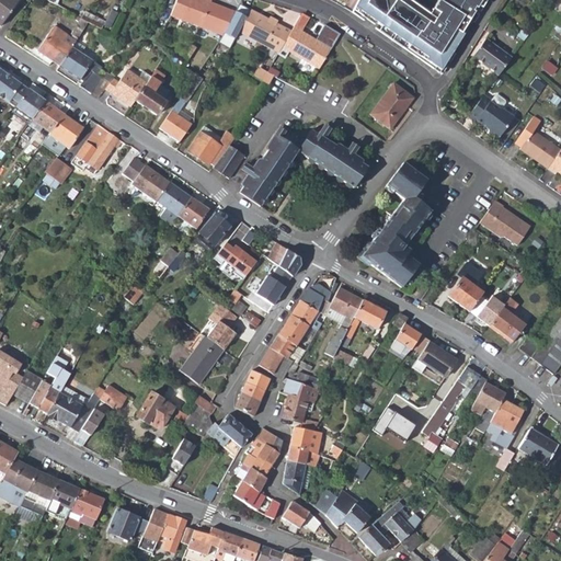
[(0,0),(0,24),(1,26),(19,0),(0,0)]
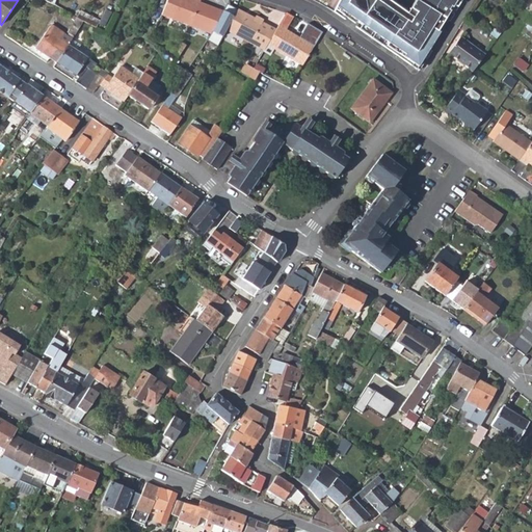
[(190,0),(168,0),(163,16),(189,27),(195,21),(194,20),(203,1),(198,0),(195,0),(194,2),(190,0)]
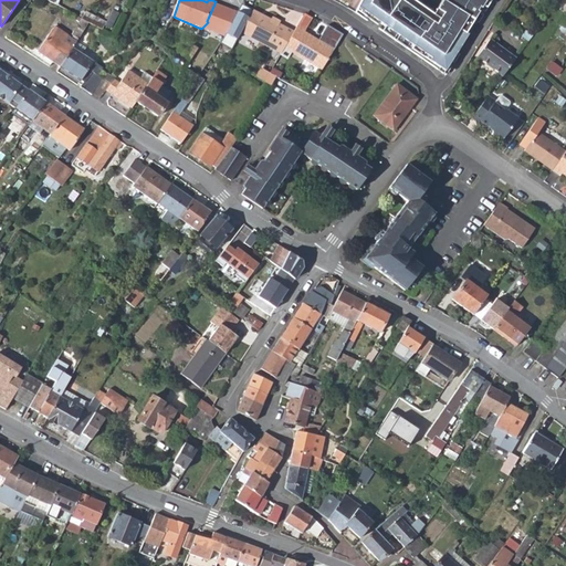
[(410,0),(368,0),(363,10),(448,60),(486,0),(447,0),(437,19),(410,0)]
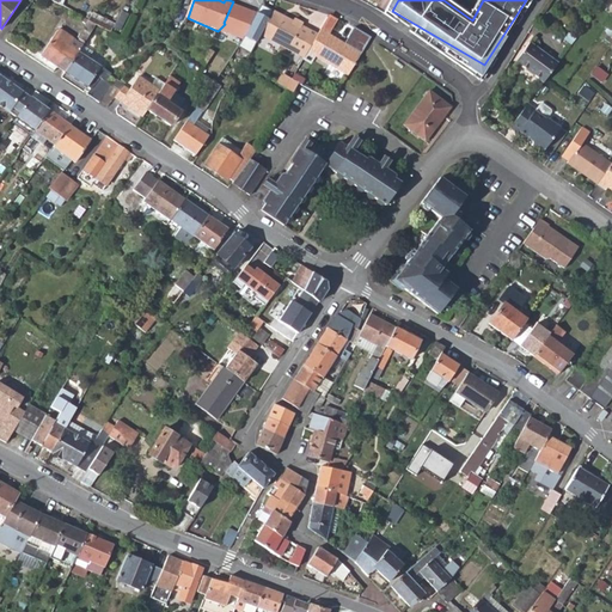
[(121,10),(115,30),(122,31),(128,12),(121,10)]
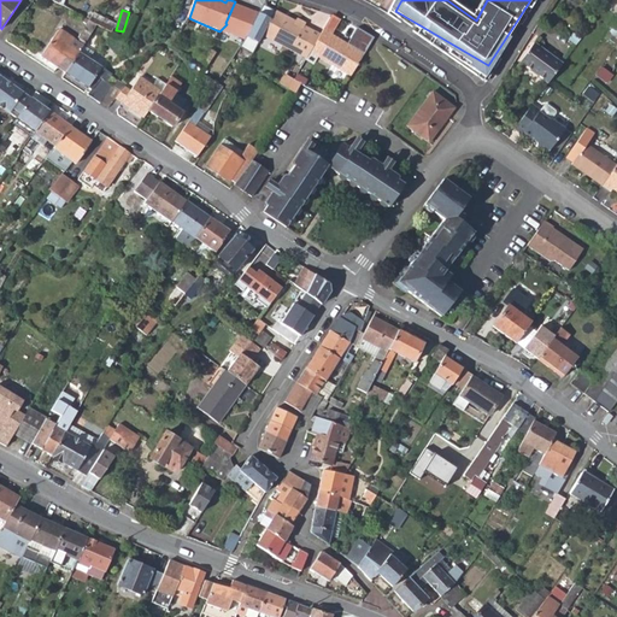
[(295,22),(275,11),(263,34),(306,57),(310,51),(319,34),(305,27),(306,24),(298,18),(295,22)]
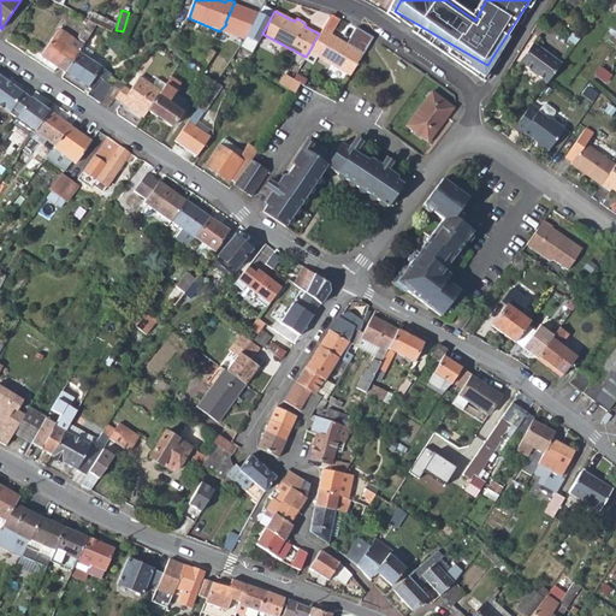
[(41,55),(66,72),(78,52),(83,45),(96,24),(88,19),(84,18),(82,21),(87,23),(80,34),(82,35),(77,42),(78,42),(75,48),(69,45),(73,37),(59,28),(41,55)]
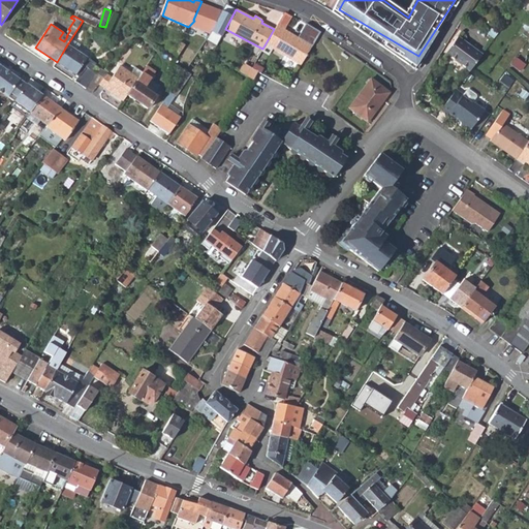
[(283,28),(277,24),(274,29),(266,43),(300,64),(311,45),(282,29),(283,28)]
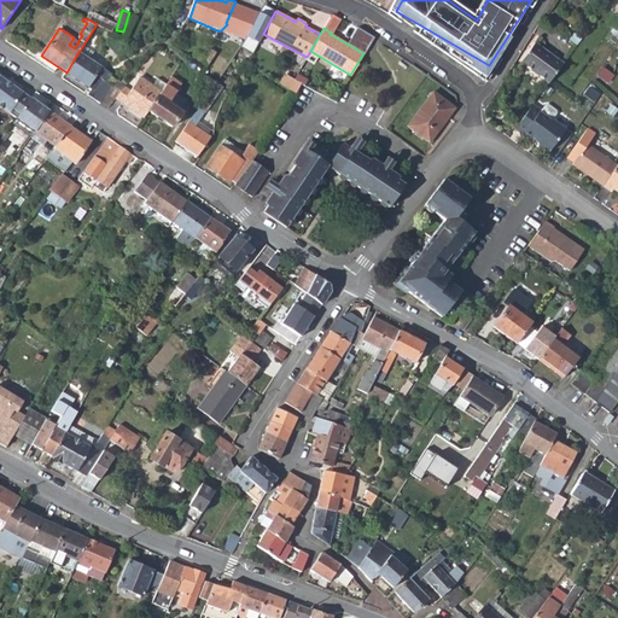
[(522,60),(551,81),(565,62),(536,40),(522,60)]
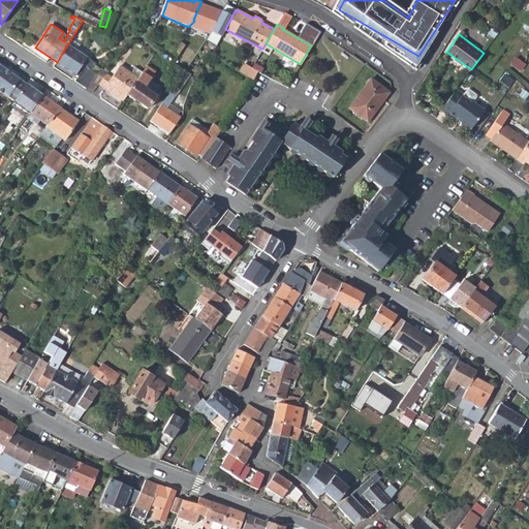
[(67,44),(76,50),(80,44),(71,38),(67,44)]
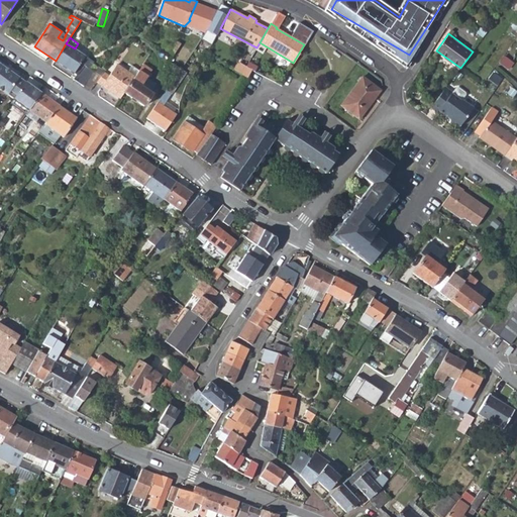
[(177,41),(169,53),(173,56),(181,44),(177,41)]
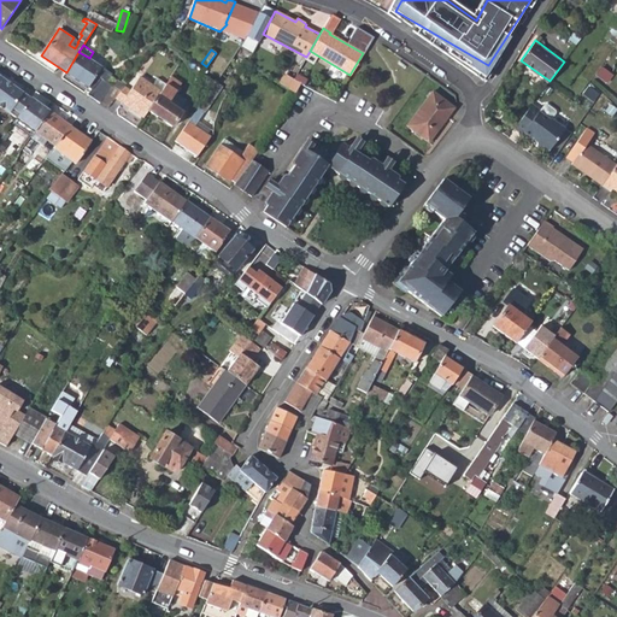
[(89,58),(78,52),(66,72),(90,88),(89,90),(101,99),(103,97),(111,86),(105,82),(111,72),(89,58)]
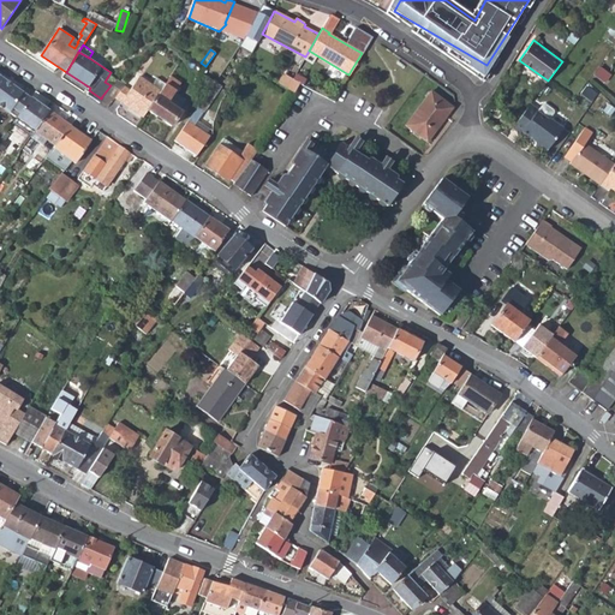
[(601,65),(595,73),(607,82),(611,73),(601,65)]
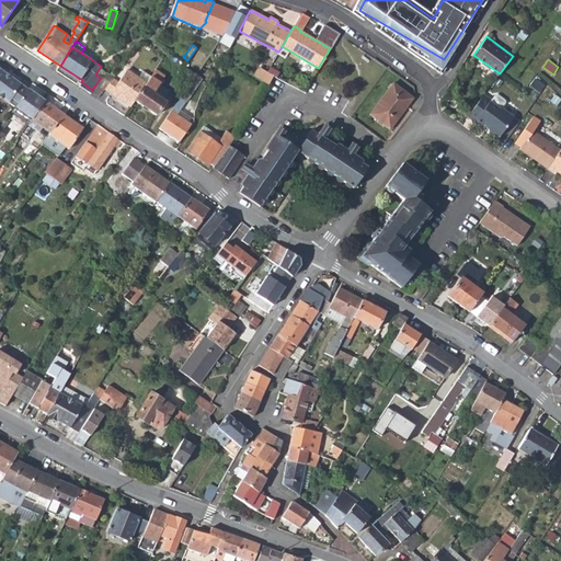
[(118,81),(113,78),(110,83),(105,90),(129,106),(134,101),(146,82),(138,77),(126,69),(118,81)]
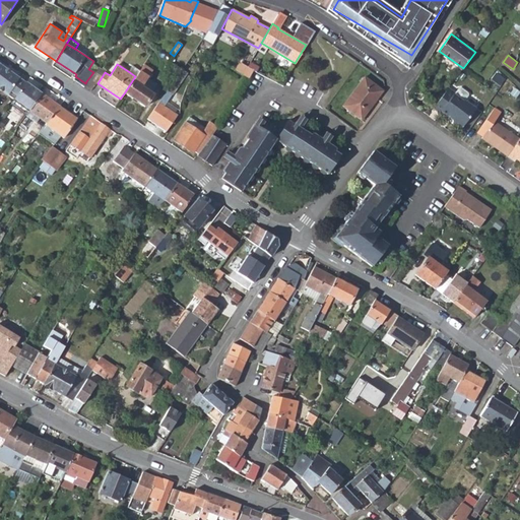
[(149,67),(144,64),(140,70),(135,76),(124,93),(144,107),(152,94),(150,93),(140,86),(146,77),(147,76),(144,74),(149,67)]
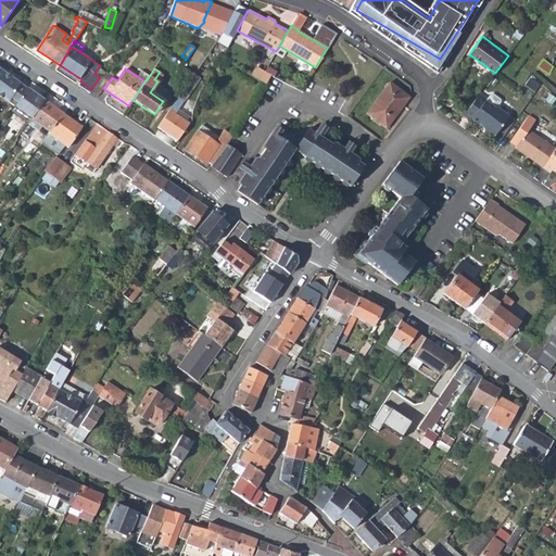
[(27,89),(0,70),(0,97),(14,108),(27,89)]
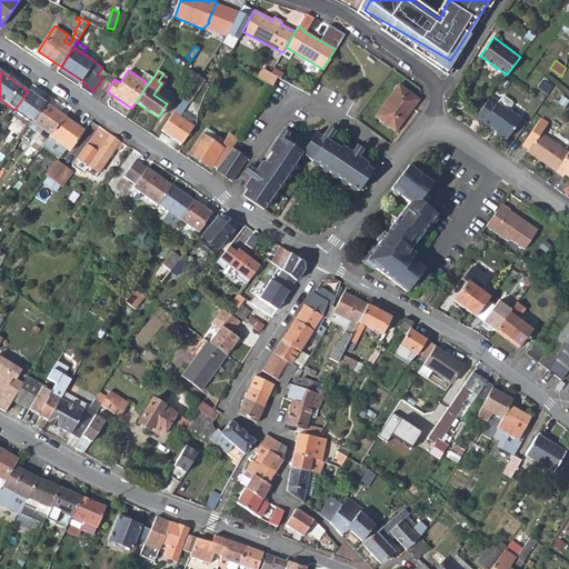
[(140,78),(148,83),(153,77),(145,71),(140,78)]
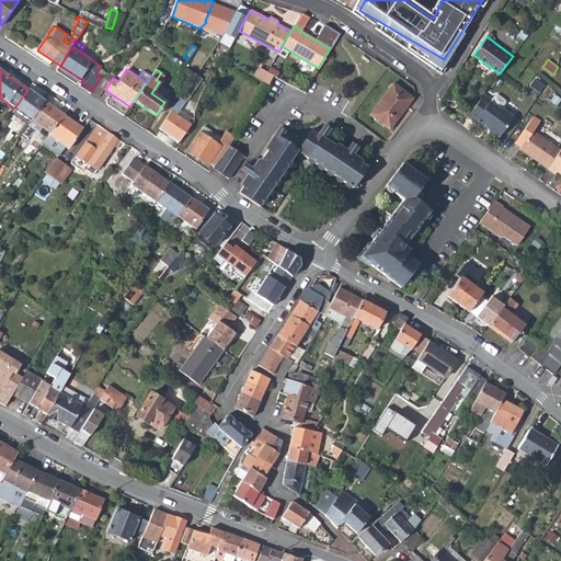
[(274,76),(266,72),(261,81),(263,82),(267,84),(274,76)]
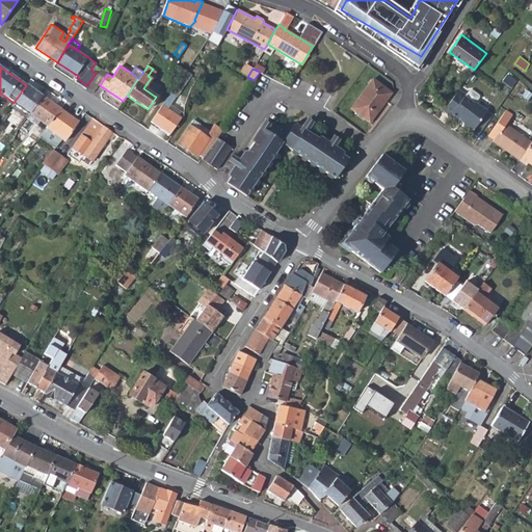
[(88,83),(97,89),(100,85),(104,79),(96,74),(88,83)]
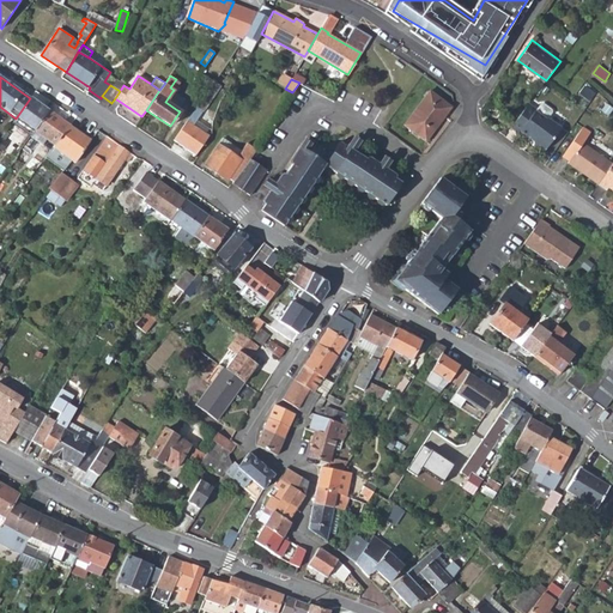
[(165,102),(177,110),(184,98),(173,91),(165,102)]
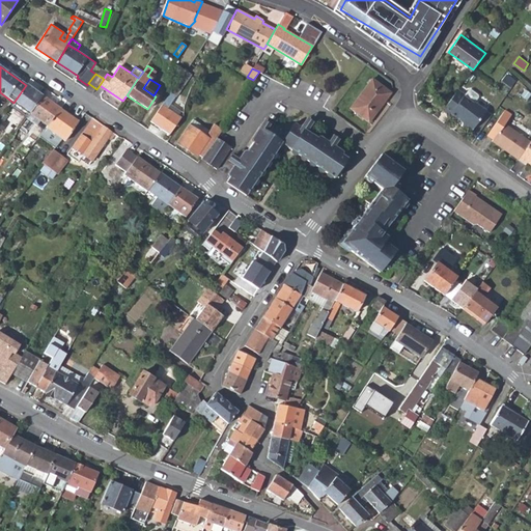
[(390,93),(370,79),(350,109),(369,123),(390,93)]
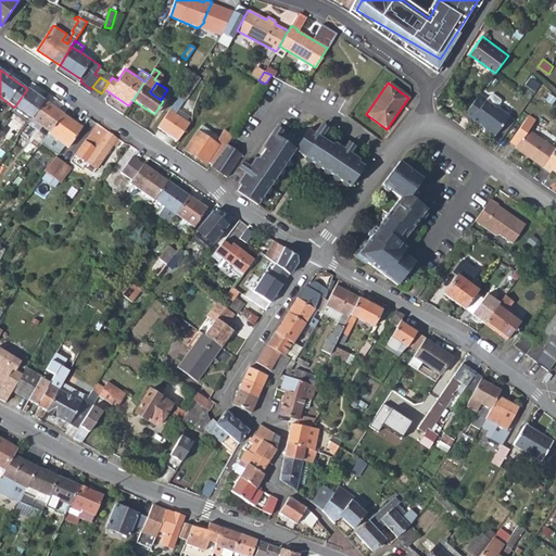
[(14,108),(30,119),(43,100),(27,89),(14,108)]
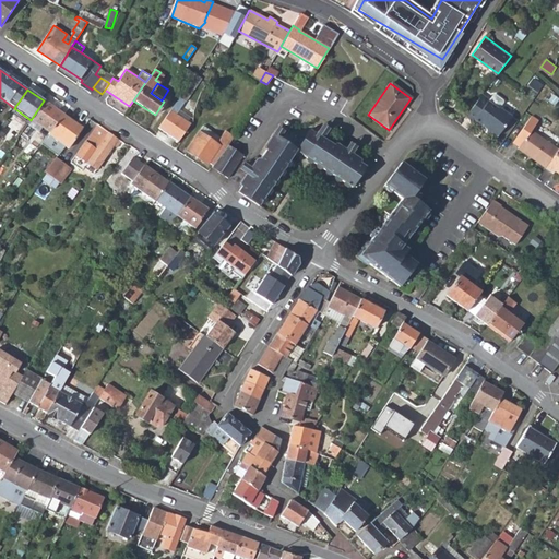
[(491,98),(484,92),(467,114),(474,119),(476,117),(480,121),(487,126),(488,130),(492,134),(498,132),(512,114),(501,105),(498,106),(490,99),(491,98)]
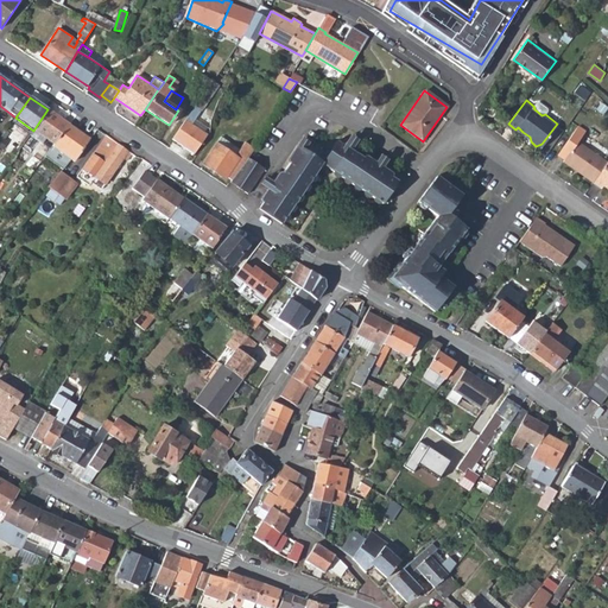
[(542,115),(545,114),(549,109),(549,106),(540,101),(538,101),(534,107),(533,108),(542,115)]
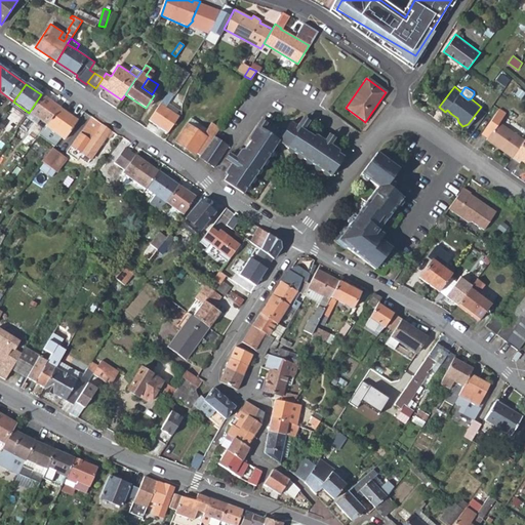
[(29,113),(47,125),(59,108),(41,94),(29,113)]
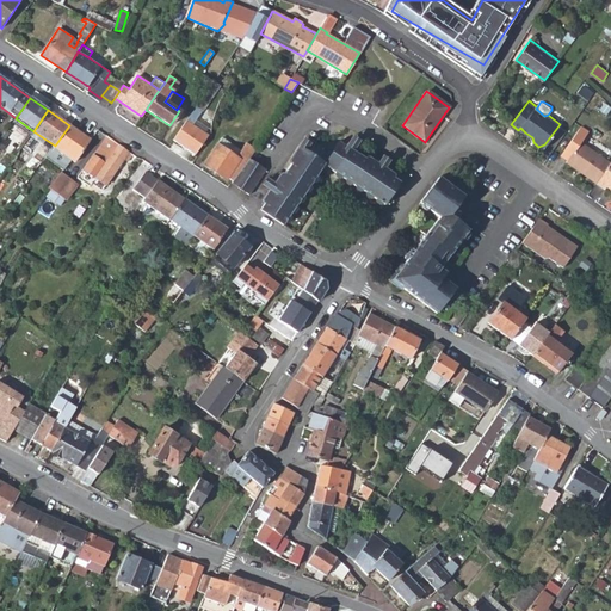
[(199,113),(193,110),(172,140),(195,155),(208,135),(192,124),(199,113)]
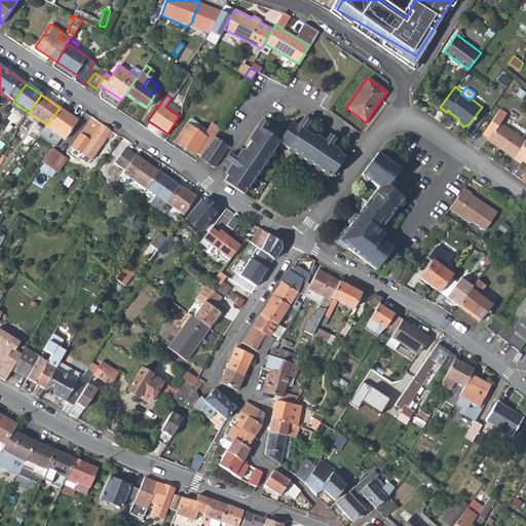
[(78,120),(60,108),(47,125),(45,127),(38,137),(53,147),(61,138),(65,141),(78,120)]
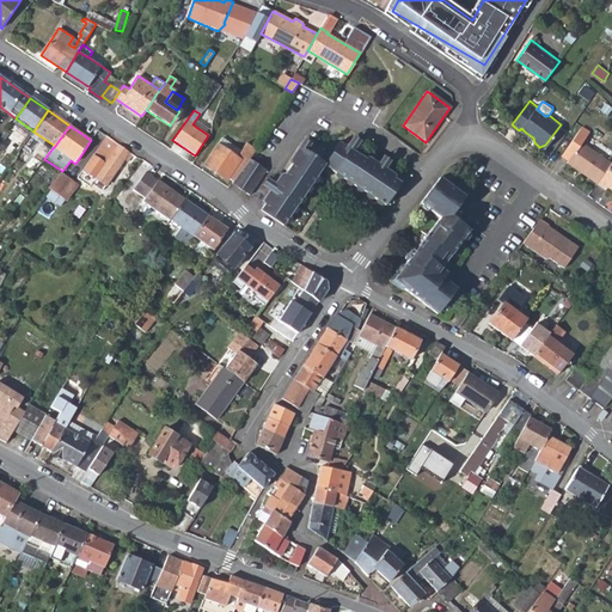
[(128,163),(133,155),(106,136),(83,171),(105,185),(123,159),(128,163)]
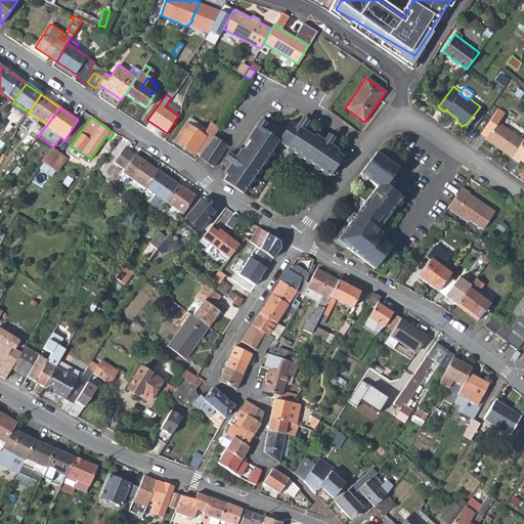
[(195,153),(200,156),(200,155),(214,136),(217,132),(220,127),(211,121),(206,128),(189,118),(174,141),(193,155),(195,153)]
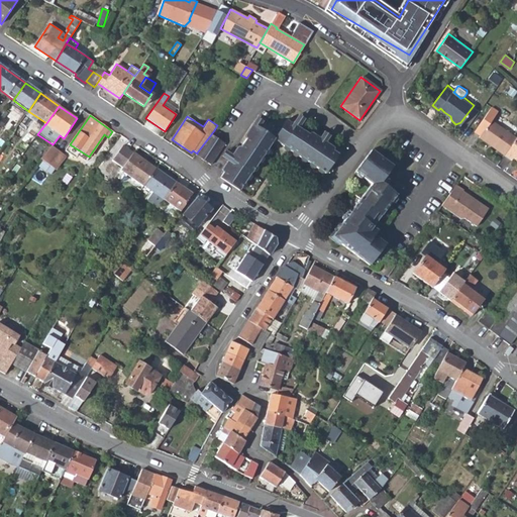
[(479,136),(503,154),(516,138),(490,119),(479,136)]
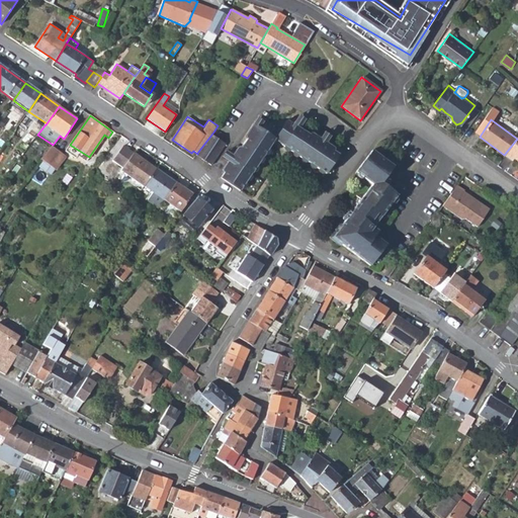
[(254,126),(220,177),(239,190),(274,140),(325,174),(338,155),(286,121),(279,132),(271,126),(270,128),(264,124),(260,131),(254,126)]
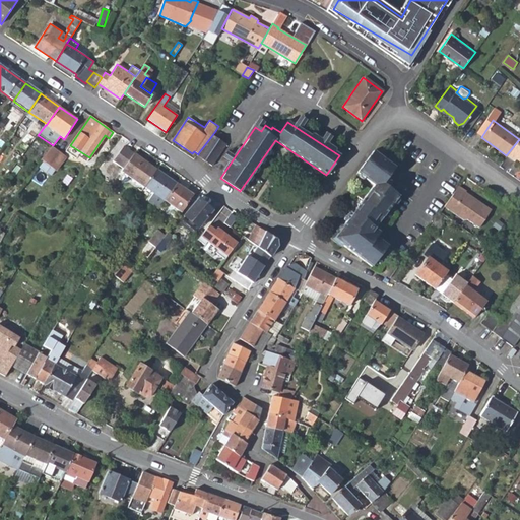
[(203,160),(212,167),(226,145),(212,135),(198,153),(204,157),(203,160)]
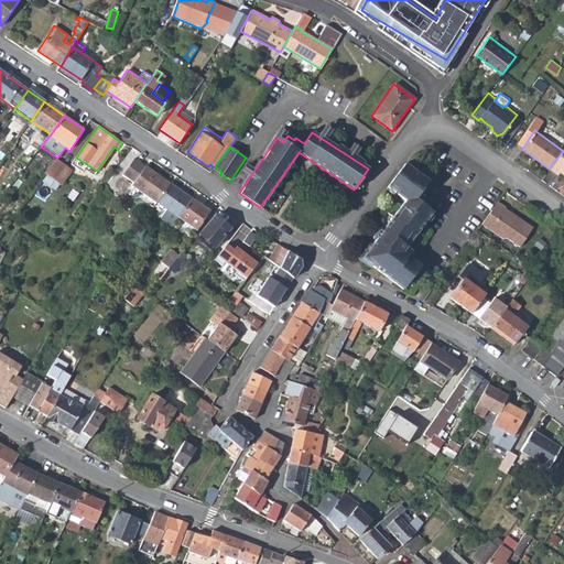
[(563,148),(563,151),(549,169),(556,174),(559,172),(563,176),(563,148)]
